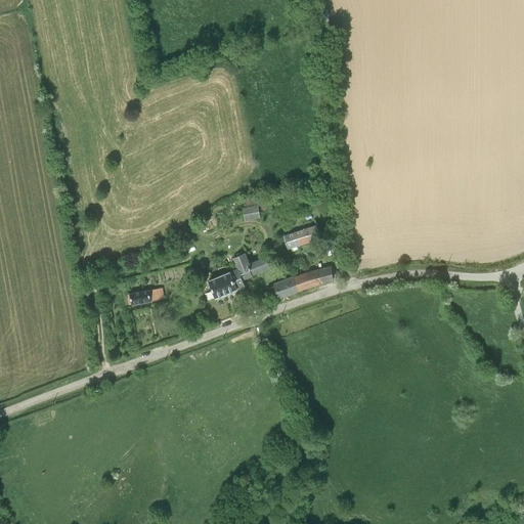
[(260,206),(244,208),(246,218),(262,216),(260,206)]
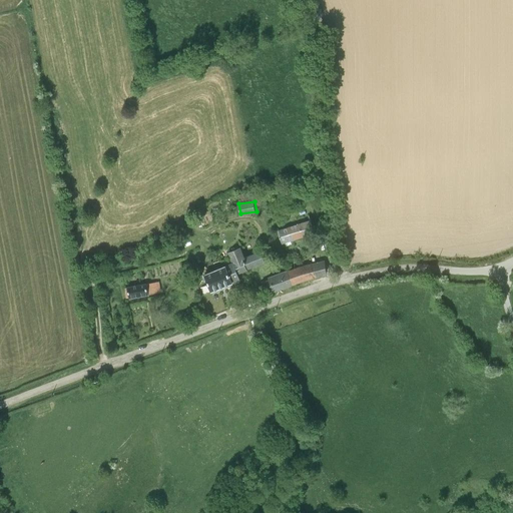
[(314,232),(310,220),(278,229),(283,242),(314,232)]
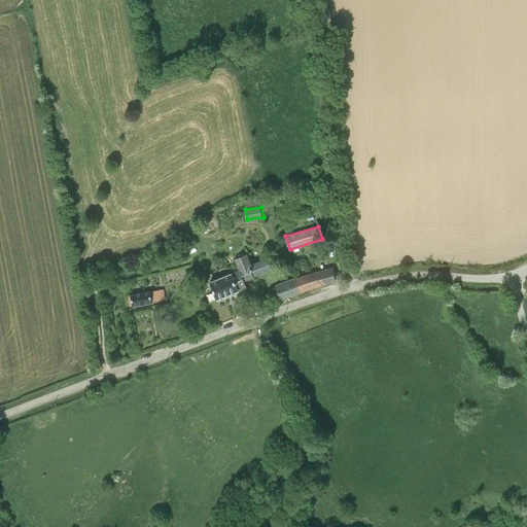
[(238,269),(210,280),(218,299),(248,287),(245,279),(273,268),(268,257),(252,264),(248,253),(234,258),(238,269)]
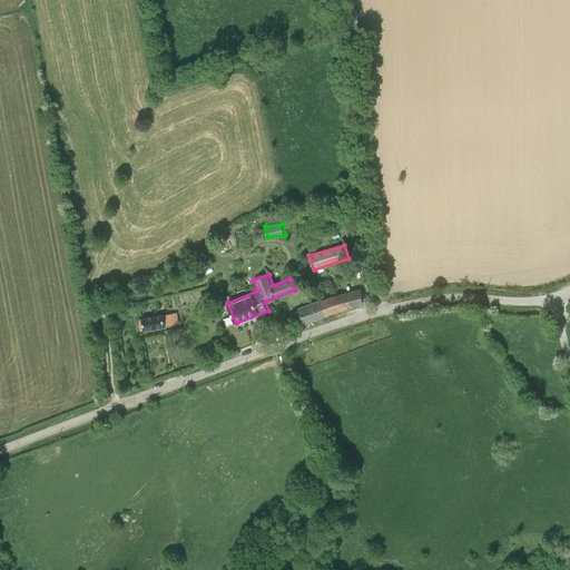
[(361,288),(320,301),(324,317),(366,304),(361,288)]
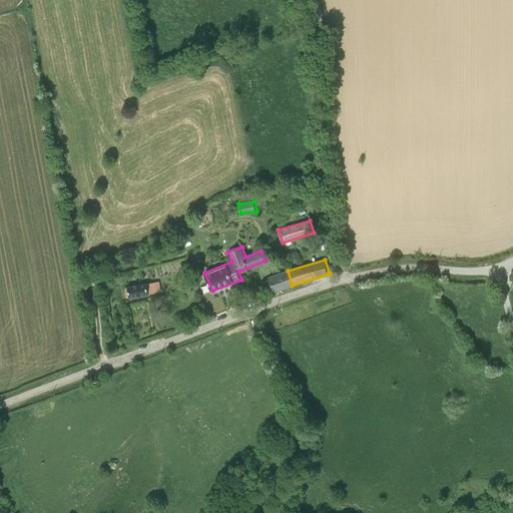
[(292,286),(288,271),(269,276),(273,291),(292,286)]
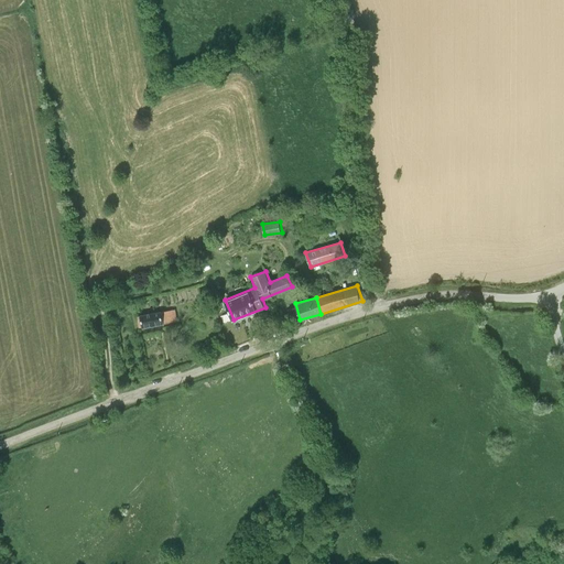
[(175,310),(162,311),(163,322),(176,320),(175,310)]
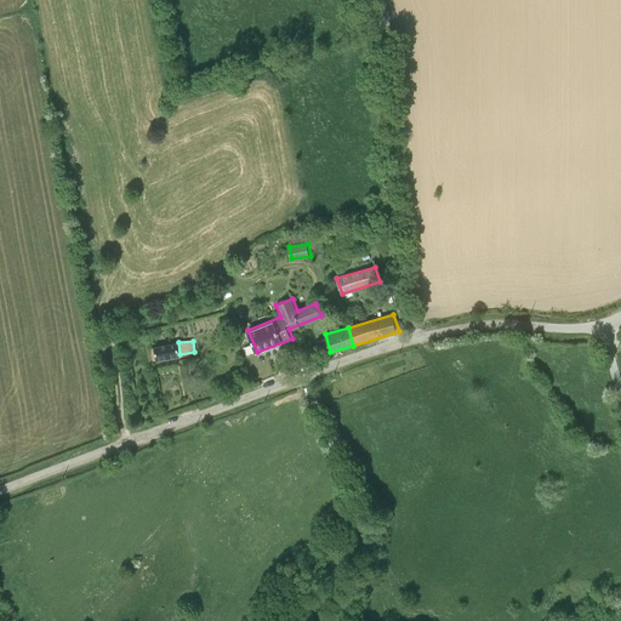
[(180,354),(178,342),(154,347),(157,360),(180,355),(180,354)]
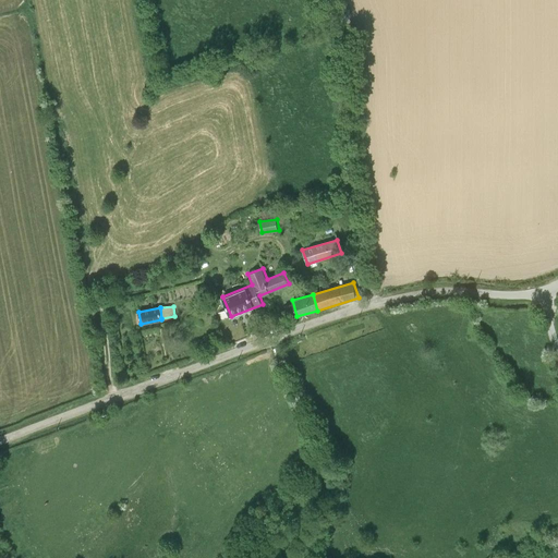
All buildings are outlined.
